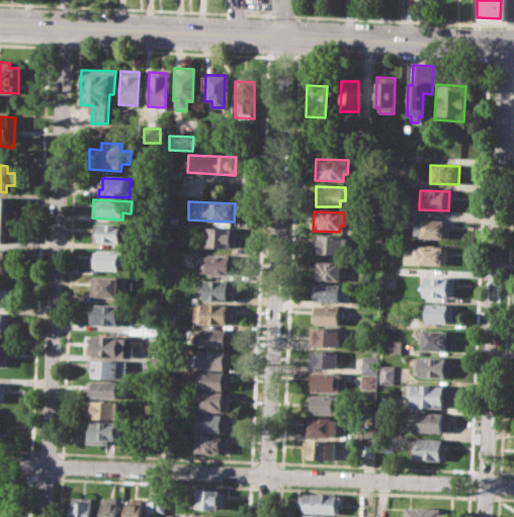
[(414,221),(447,222),(447,239),(414,238),(414,221)]
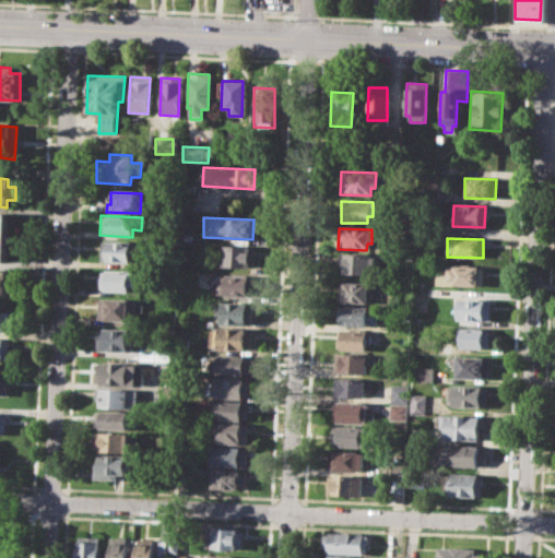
[(98,241),(140,244),(139,257),(129,257),(129,264),(97,263),(98,241)]
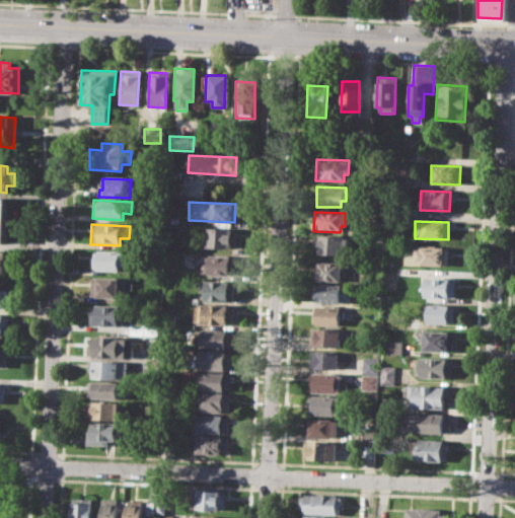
[(199,228),(234,229),(233,249),(198,247),(199,228)]
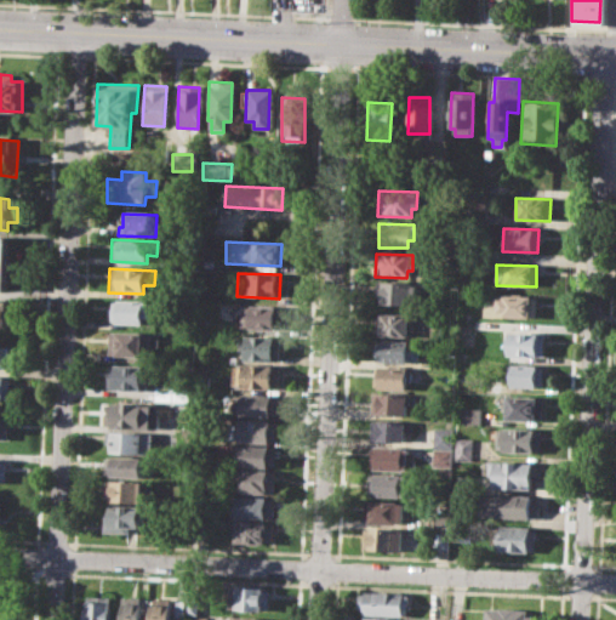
[(375,283),(414,285),(412,307),(374,305),(375,283)]
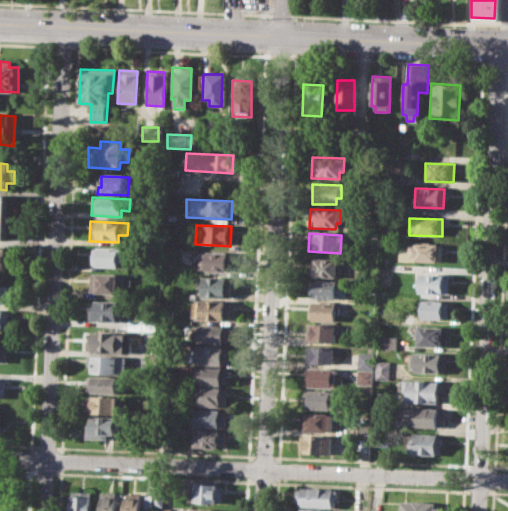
[(405,244),(441,245),(440,263),(398,261),(399,252),(404,252),(405,244)]
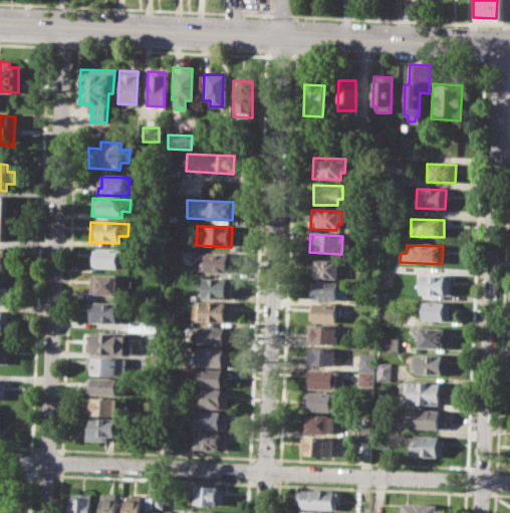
[(0,249),(11,250),(10,271),(0,270),(0,249)]
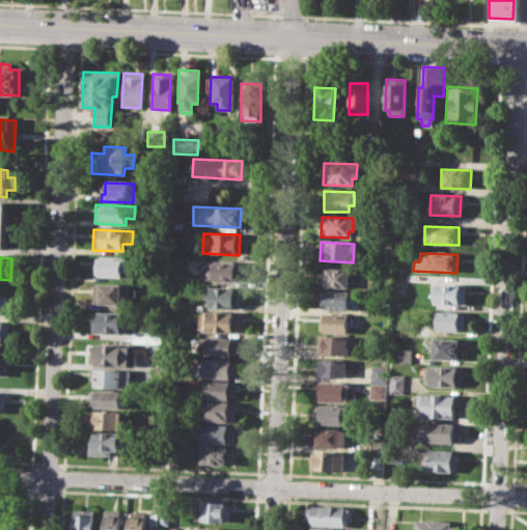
[(92,258),(132,259),(131,272),(121,271),(121,278),(91,277),(92,258)]
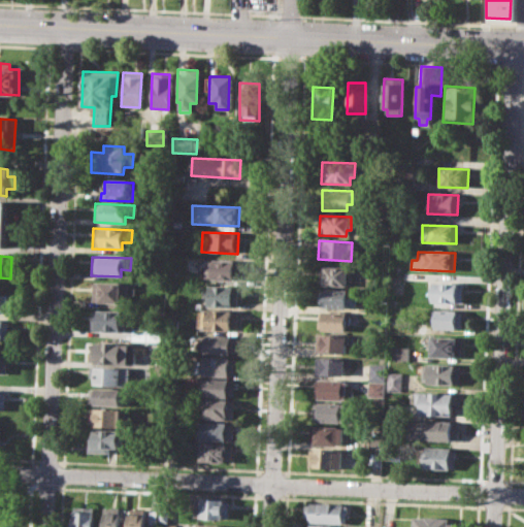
[(205,261),(237,262),(236,281),(204,280),(205,261)]
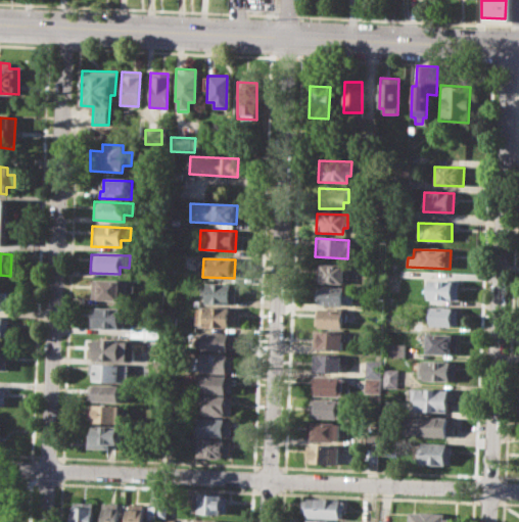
[(315,265),(346,266),(346,280),(341,279),(341,284),(315,283),(315,265)]
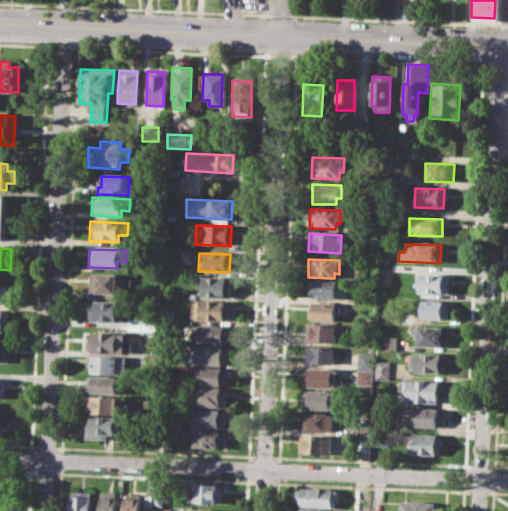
[(89,274),(124,276),(123,288),(116,288),(116,295),(88,293),(89,274)]
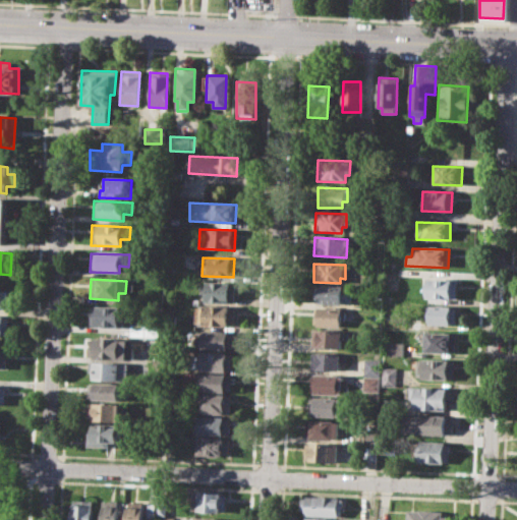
[(423,279),(455,280),(454,299),(423,298),(423,279)]
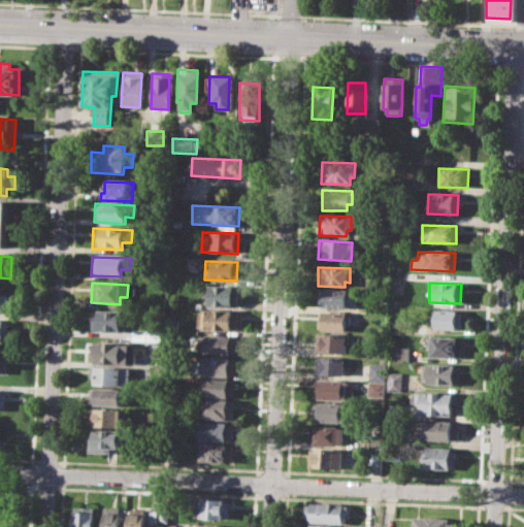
[(206,286),(234,287),(233,307),(205,306),(206,286)]
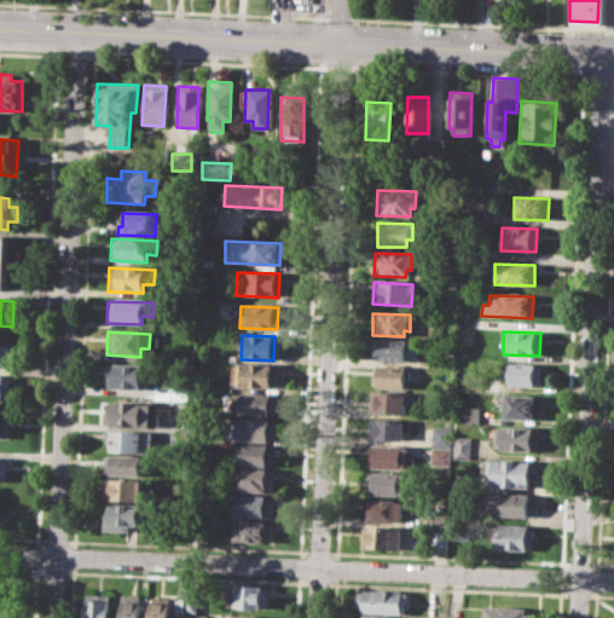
[(371,340),(404,341),(404,345),(413,345),(412,358),(403,358),(403,363),(371,362),(371,340)]
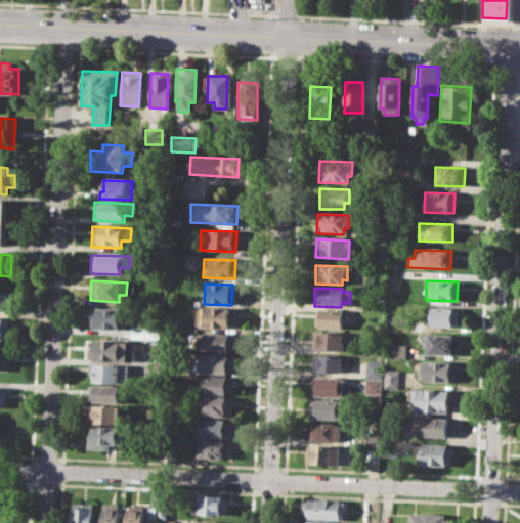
[(0,292),(11,293),(10,311),(0,310),(0,292)]
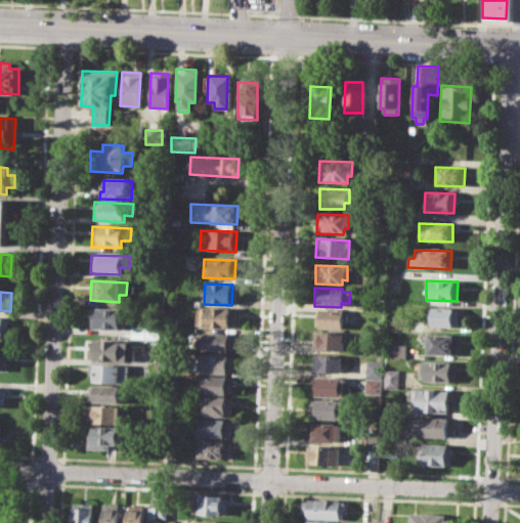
[(430,307),(457,308),(456,327),(430,325),(430,307)]
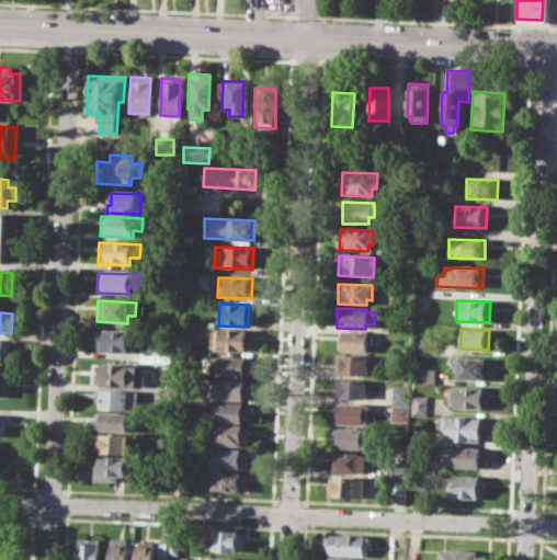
[(95,330),(132,332),(131,352),(94,351),(95,330)]
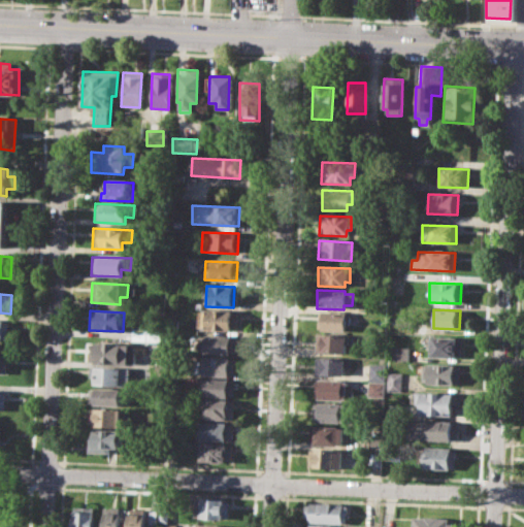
[(196,310),(234,311),(233,330),(195,329),(196,310)]
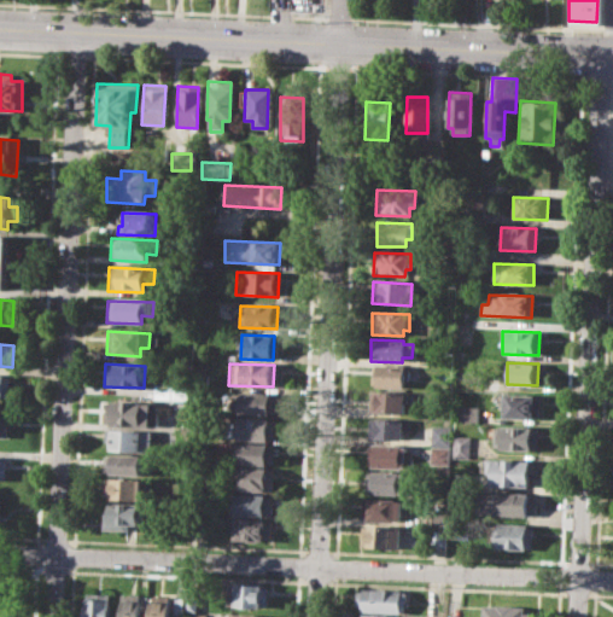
[(369,366),(402,367),(401,389),(368,388),(369,366)]
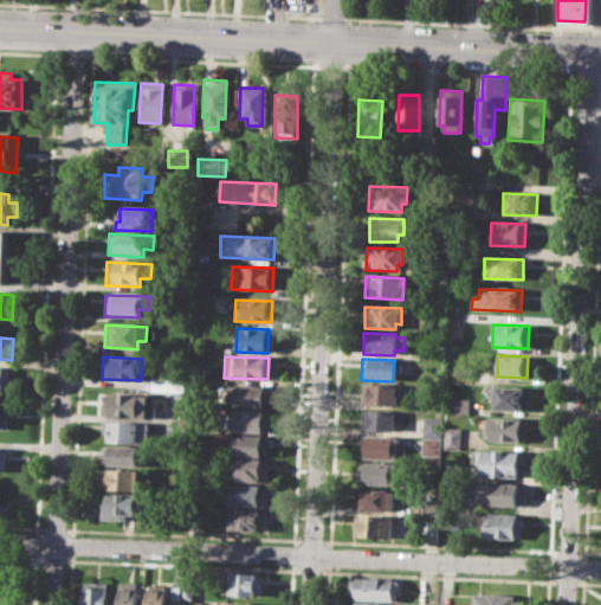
[(148,378),(182,379),(182,392),(148,390),(148,378)]
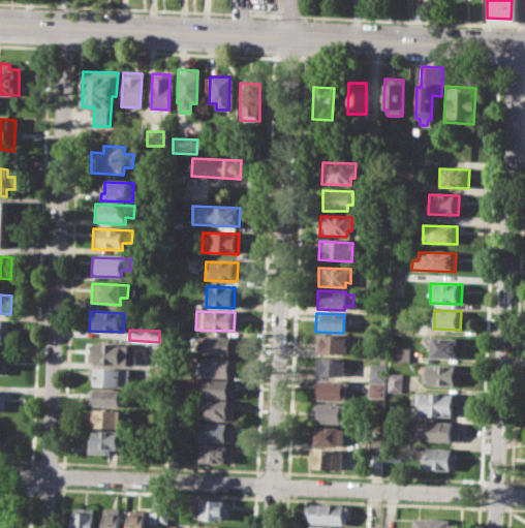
[(195,336),(234,338),(234,355),(195,354),(195,336)]
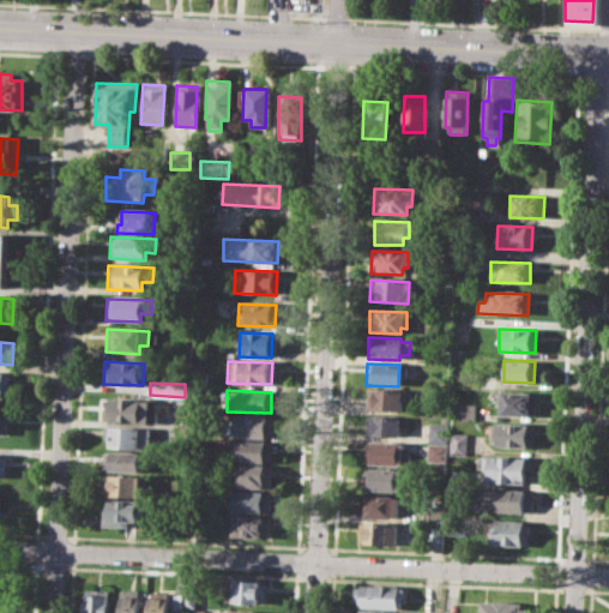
[(365,390),(399,391),(399,412),(365,410),(365,390)]
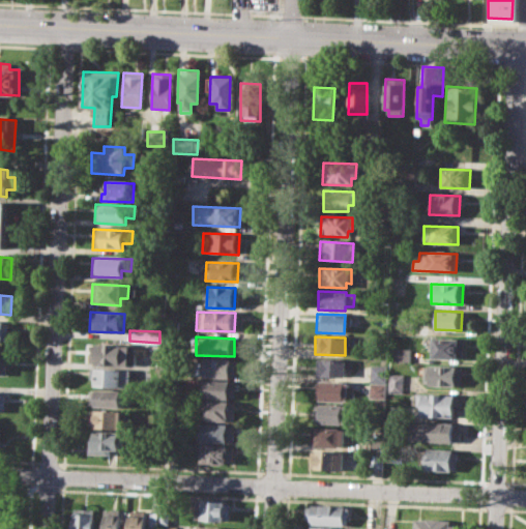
[(431,339),(461,340),(461,359),(430,359),(431,339)]
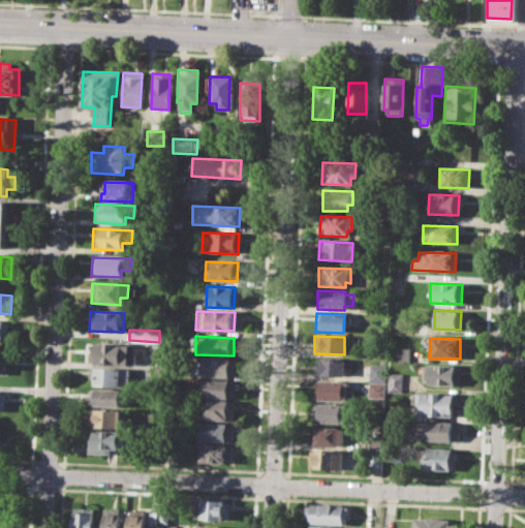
[(90,345),(127,346),(126,366),(89,364),(90,345)]
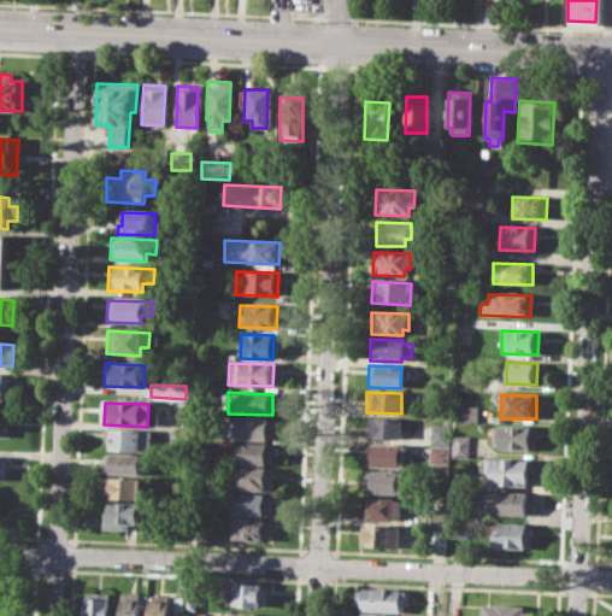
[(452,406),(475,408),(474,423),(451,422),(452,406)]
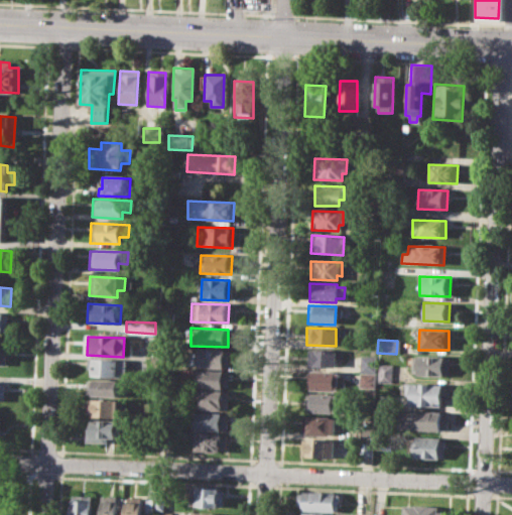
[(0,346),(8,347),(7,366),(0,365),(0,346)]
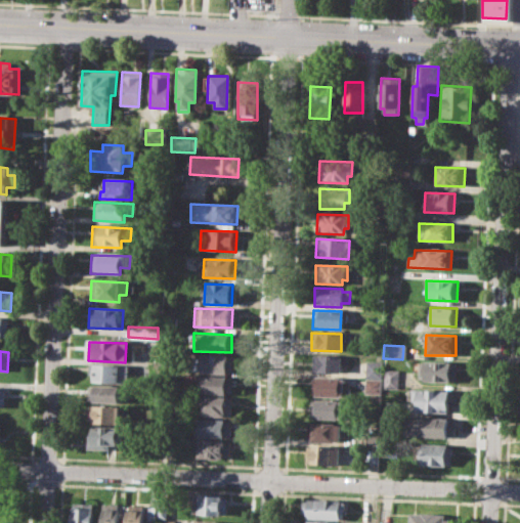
[(200,355),(231,356),(230,374),(199,373),(200,355)]
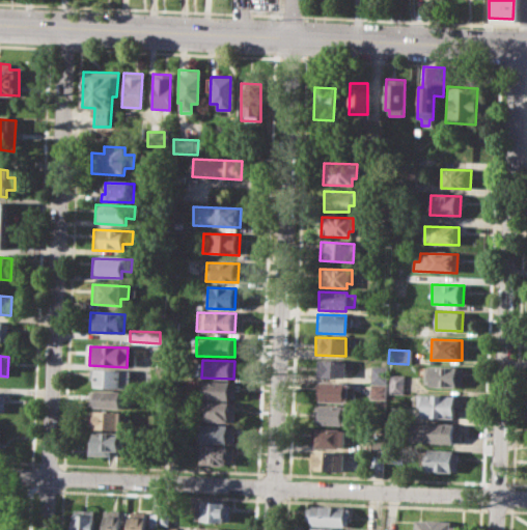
[(314,360),(350,361),(350,369),(344,368),(343,378),(314,377),(314,360)]
